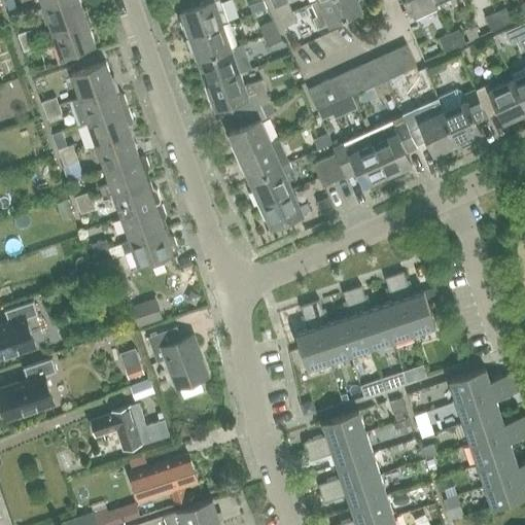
[(39,0),(42,9),(69,0),(39,0)]
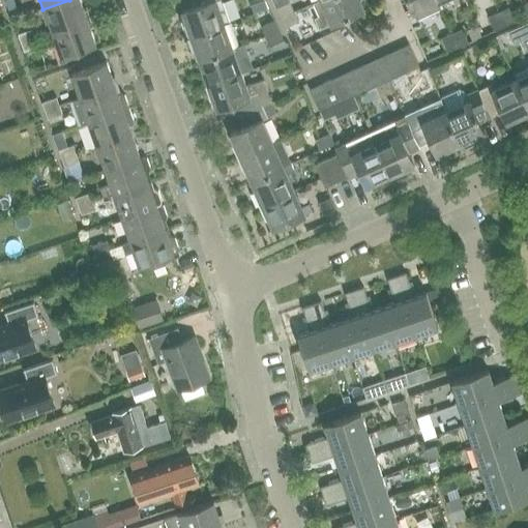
[(51,33),(86,21),(78,0),(69,0),(42,9),(51,33)]
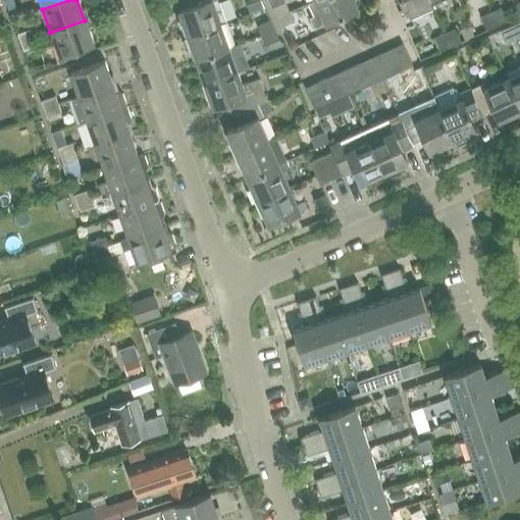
[(187,37),(219,24),(224,22),(216,0),(190,0),(193,7),(177,12),(187,37)]
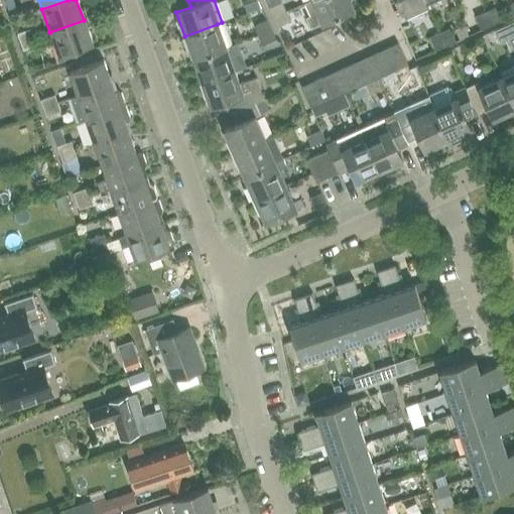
[(254,0),(246,0),(241,2),(245,13),(258,9),(254,0)]
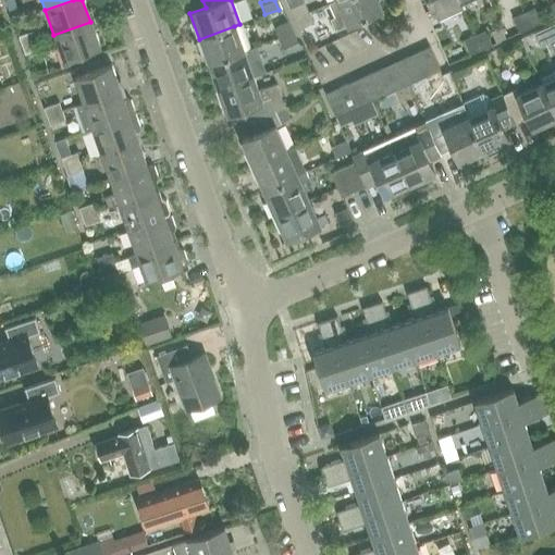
[(375,0),(340,0),(335,2),(328,5),(333,20),(329,22),(334,33),(381,11),(375,0)]
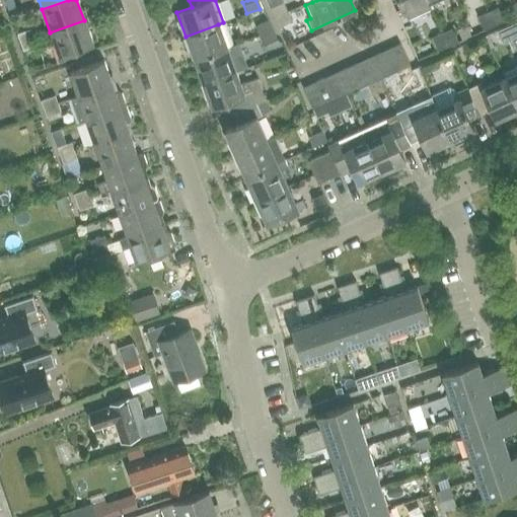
[(427,4),(425,0),(396,0),(407,21),(430,10),(427,4)]
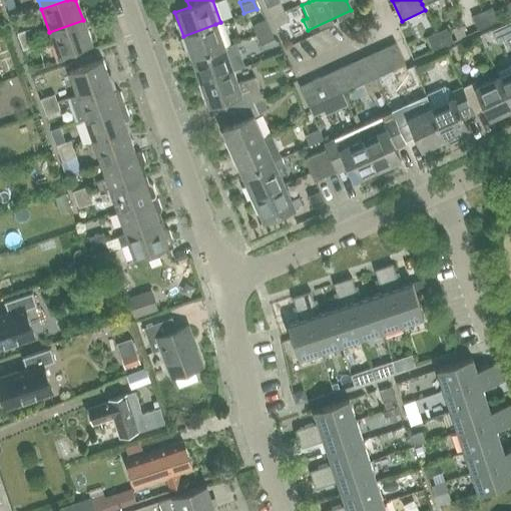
[(271,19),(284,13),(279,3),(266,9),(271,19)]
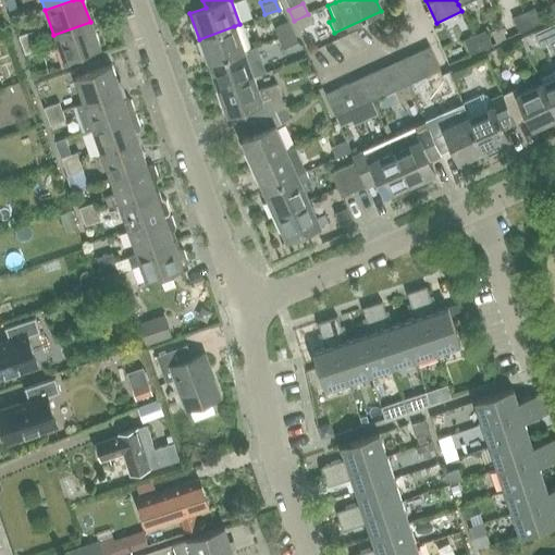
[(522,16),(529,31),(540,25),(533,12),(522,16)]
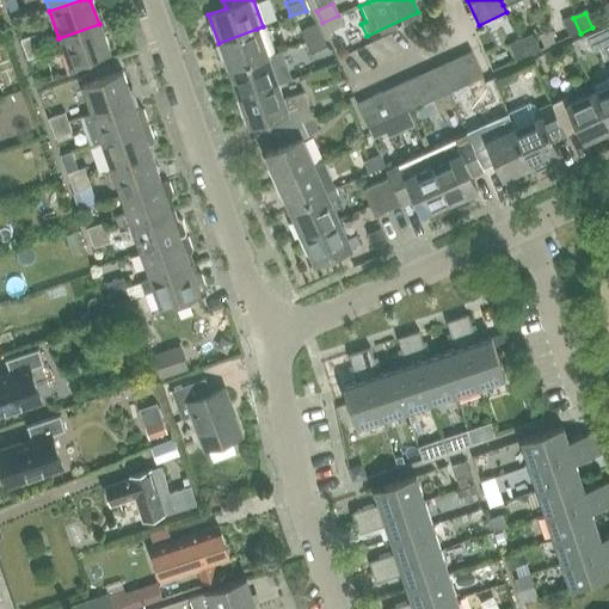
[(338,16),(323,23),(327,35),(343,28),(338,16)]
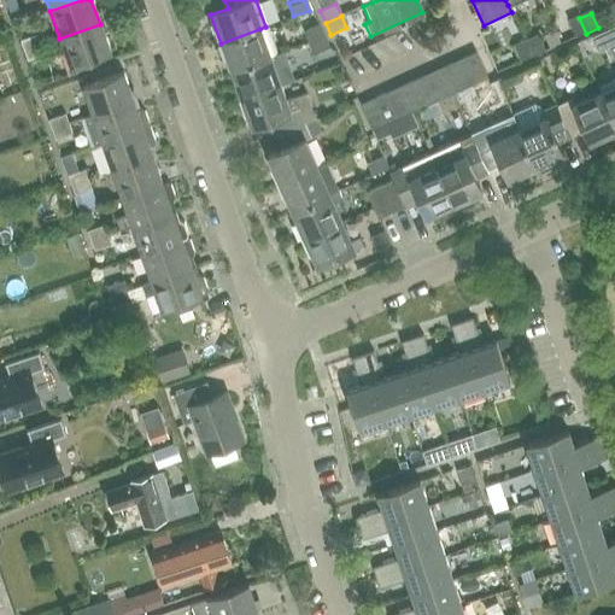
[(586,34),(579,18),(568,23),(575,39),(586,34)]
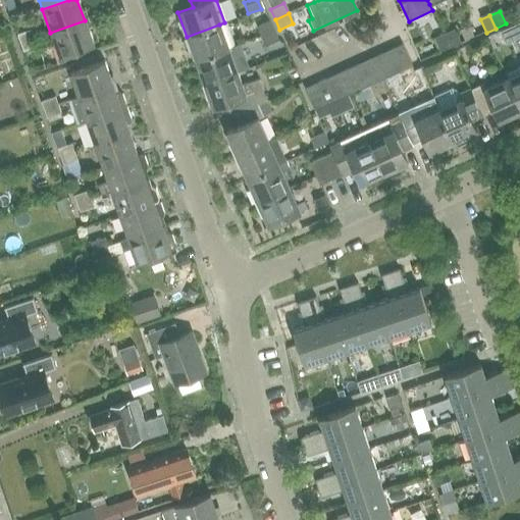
[(85,20),(50,33),(59,57),(93,45),(85,20)]
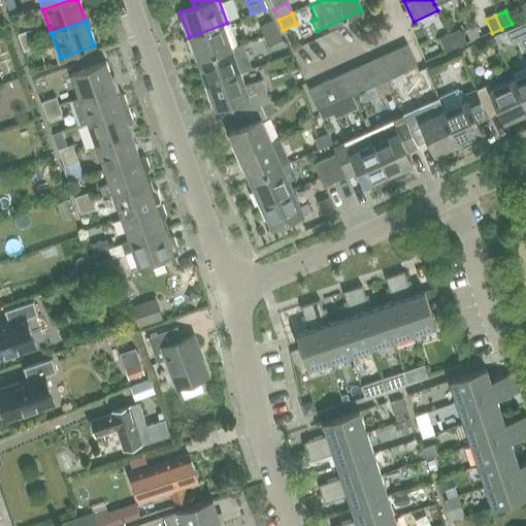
[(263,38),(276,32),(271,22),(258,28),(263,38)]
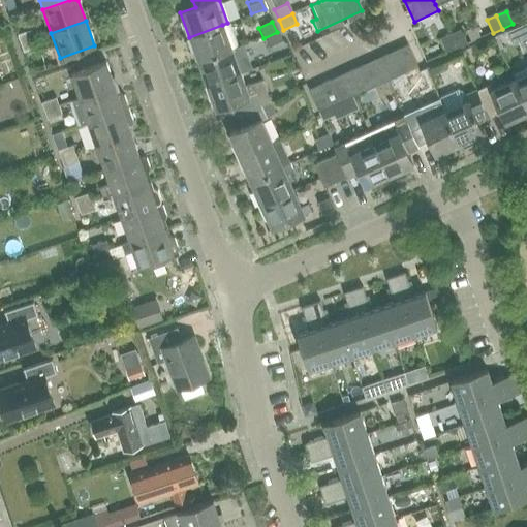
[(189,37),(184,41),(187,51),(194,51),(197,61),(231,50),(222,25),(189,37)]
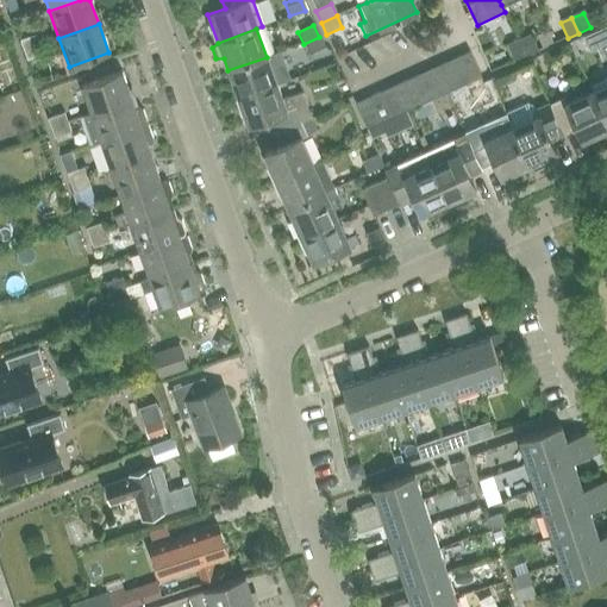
[(0,61),(11,58),(7,33),(0,35),(0,61)]
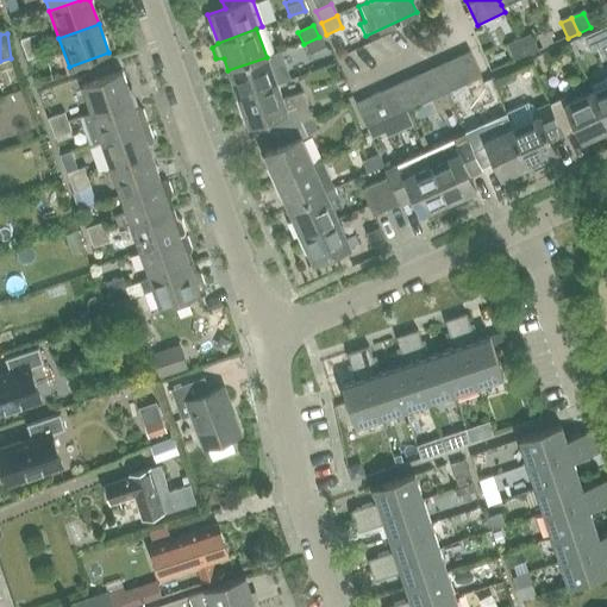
[(23,51),(38,45),(36,36),(19,42),(23,51)]
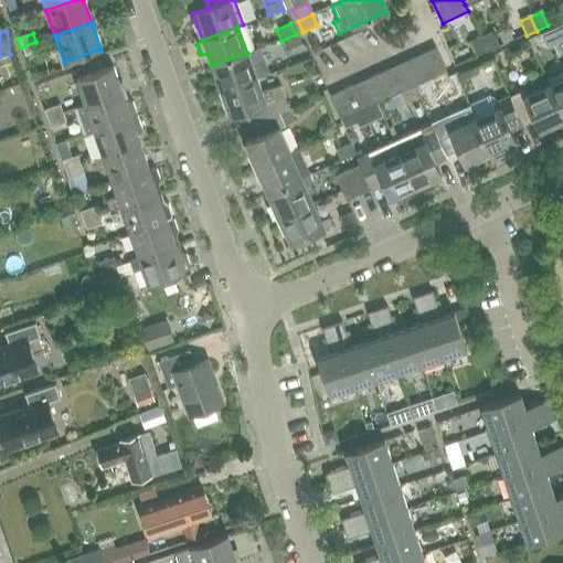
[(296,34),(282,41),(286,51),(300,44),(296,34)]
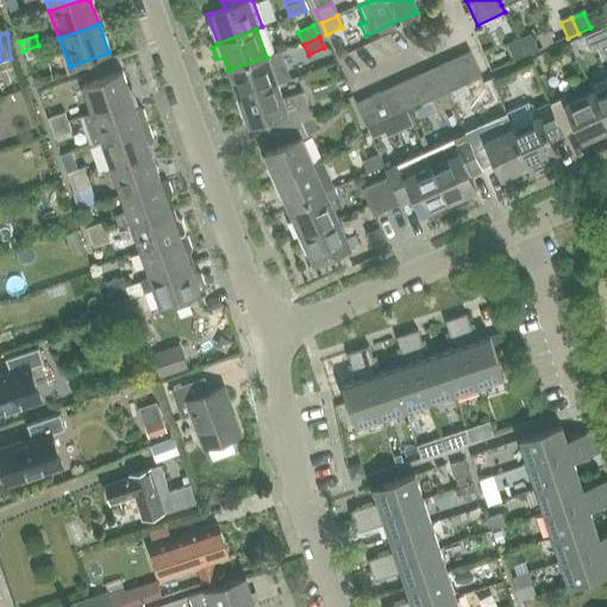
[(518,42),(525,57),(537,52),(530,37),(518,42)]
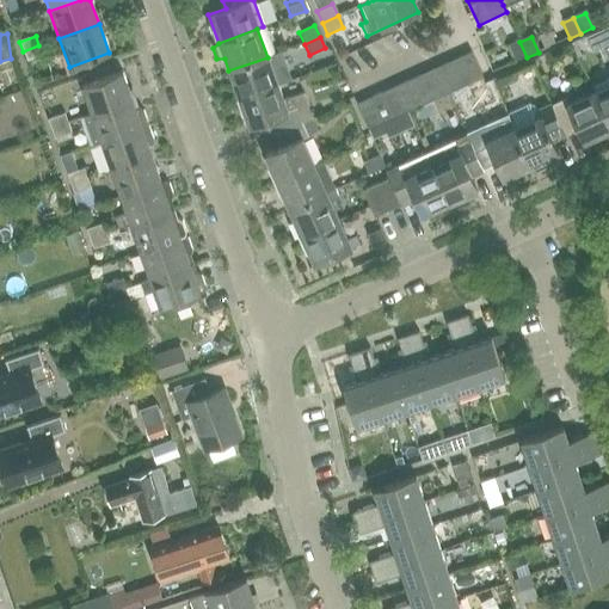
[(527,57),(520,42),(508,47),(515,63),(527,57)]
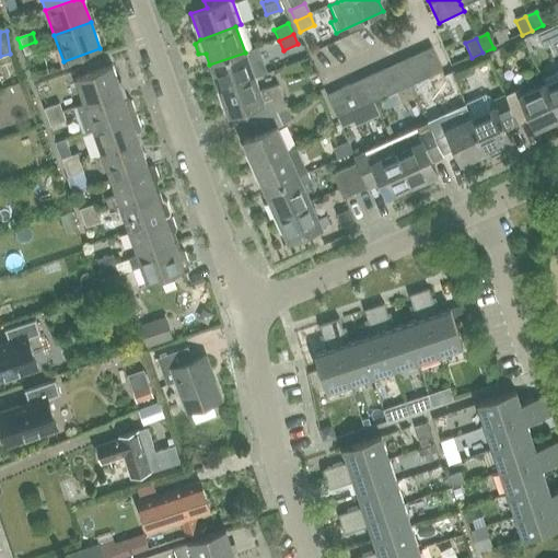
[(35,42),(21,47),(24,56),(38,50),(35,42)]
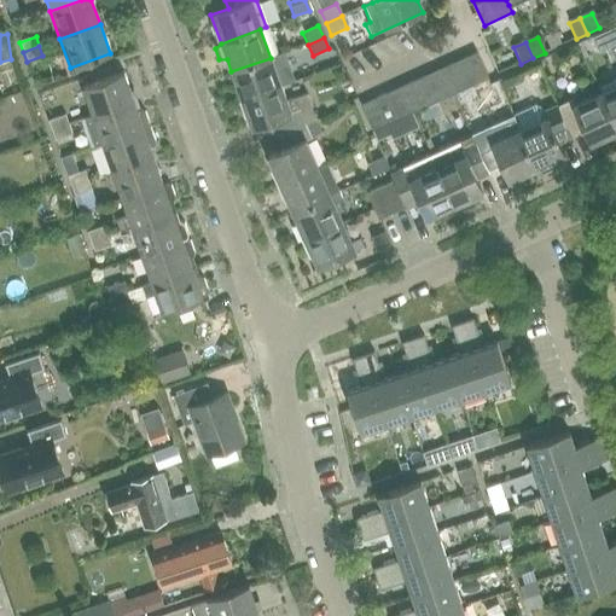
[(242,99),(280,86),(294,81),(284,52),(271,58),(231,71),(242,99)]
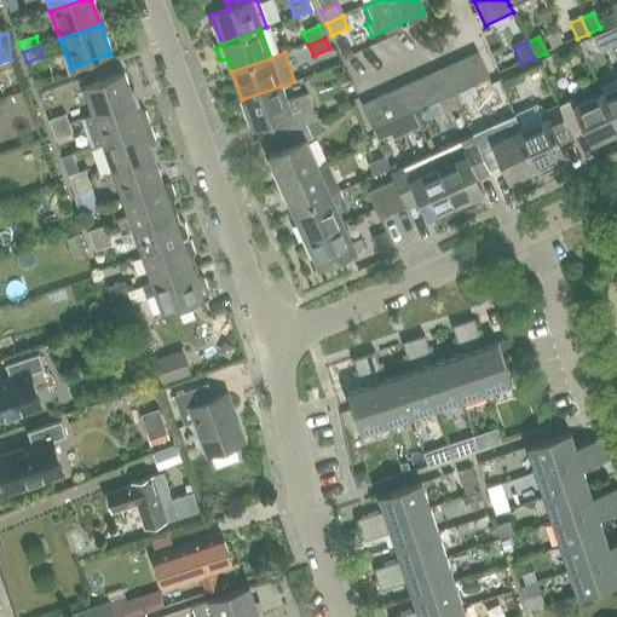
[(489,80),(477,55),(463,61),(476,86),(489,80)]
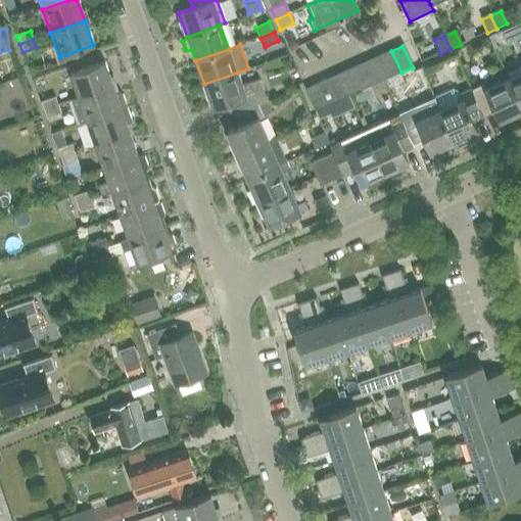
[(401,73),(391,51),(381,55),(390,78),(401,73)]
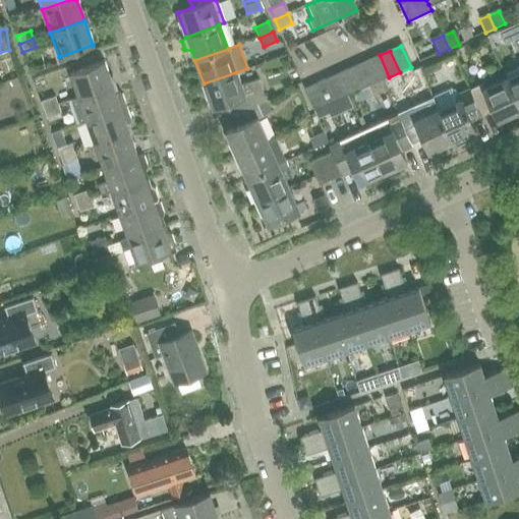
[(389,77),(380,55),(368,60),(379,81),(389,77)]
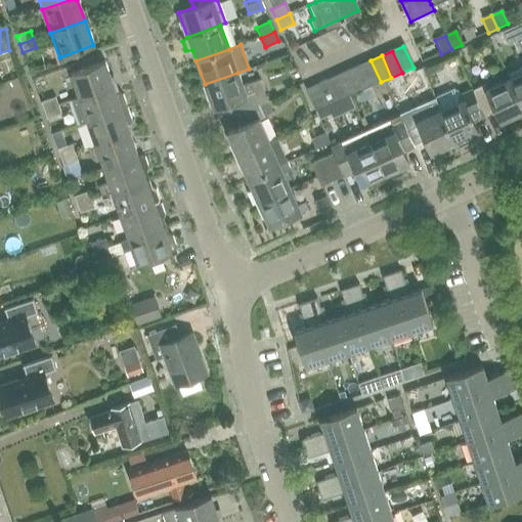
[(381,82),(371,60),(359,66),(370,87),(381,82)]
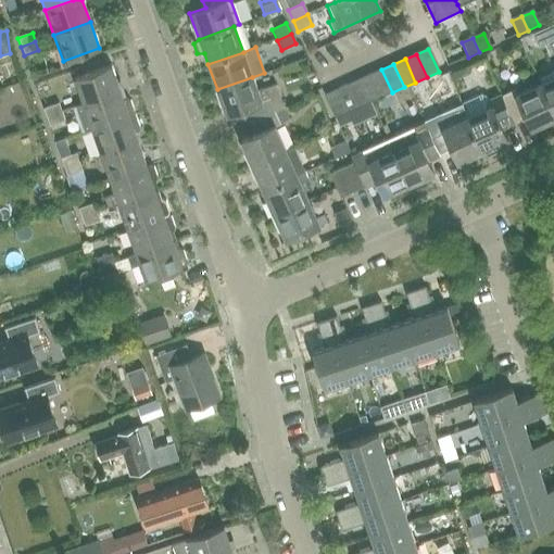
[(465,65),(455,70),(458,75),(463,77),(469,74),(465,65)]
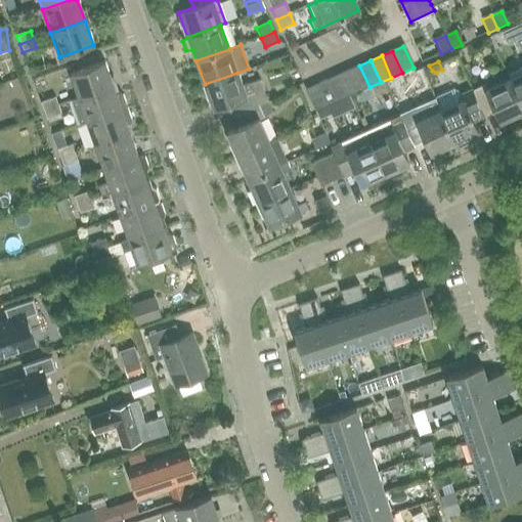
[(80,63),(67,68),(70,75),(82,71),(80,63)]
